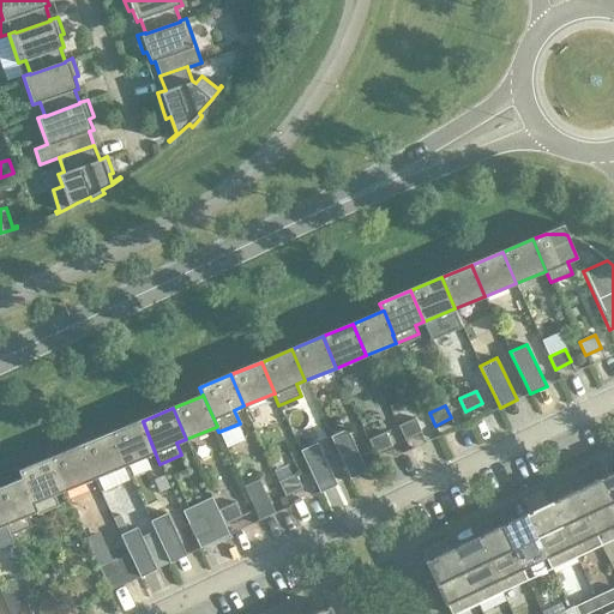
[(378,409),(359,419),(375,453),(395,444),(378,409)]
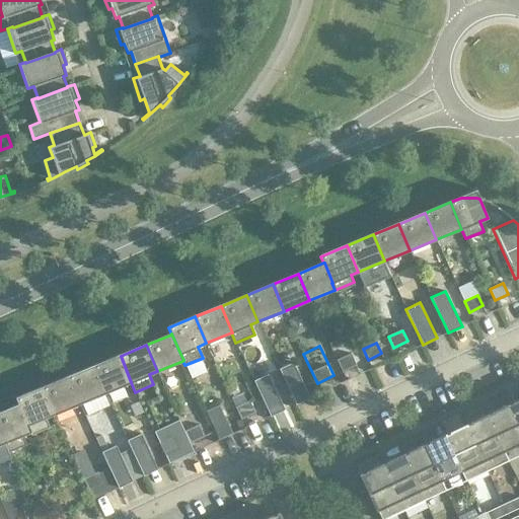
[(343,371),(356,365),(351,354),(338,361),(343,371)]
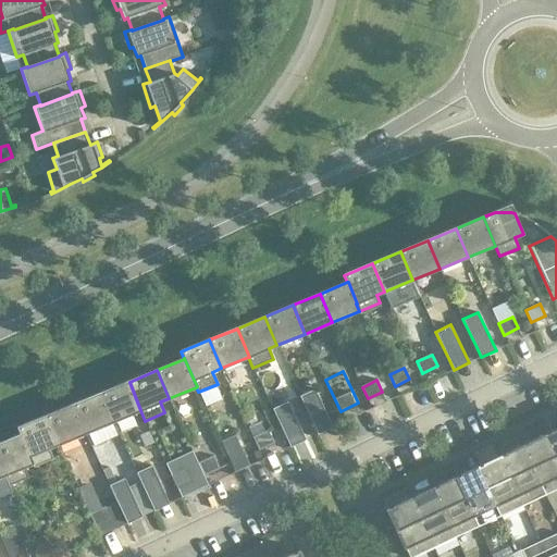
[(140,410),(130,382),(101,393),(113,421),(140,410)]
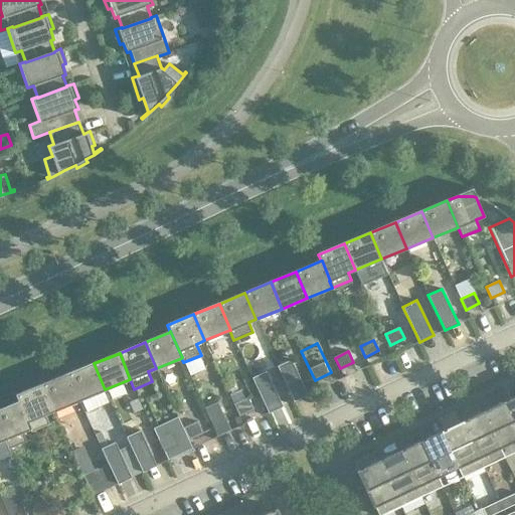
[(277,366),(290,392),(294,400),(307,394),(291,359),(277,366)]
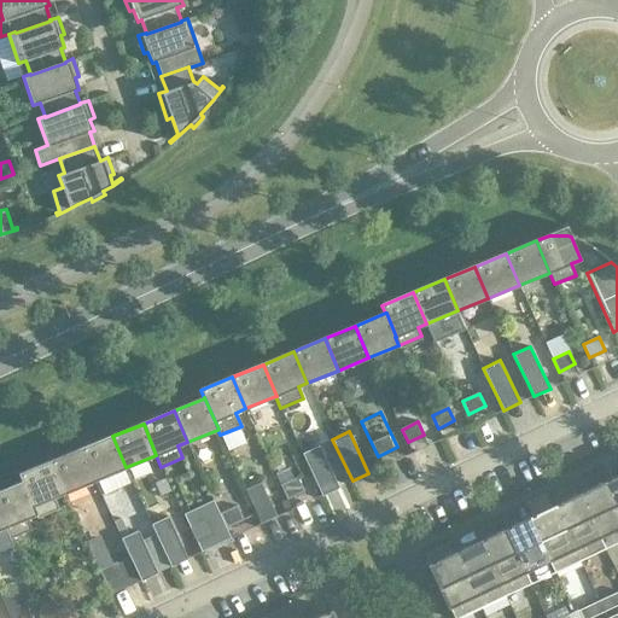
[(126,467),(112,436),(82,449),(94,481),(126,467)]
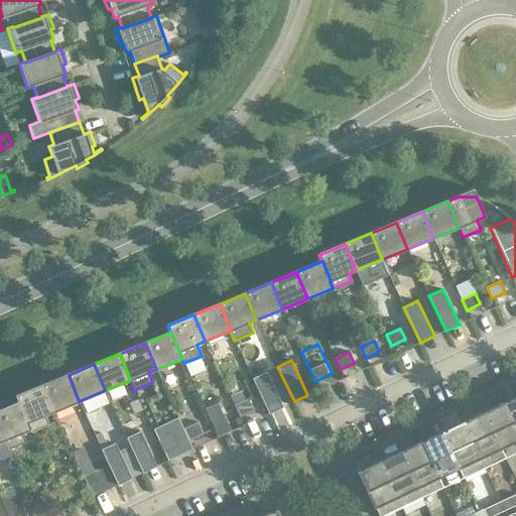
[(252,378),(265,405),(269,413),(283,407),(266,372),(252,378)]
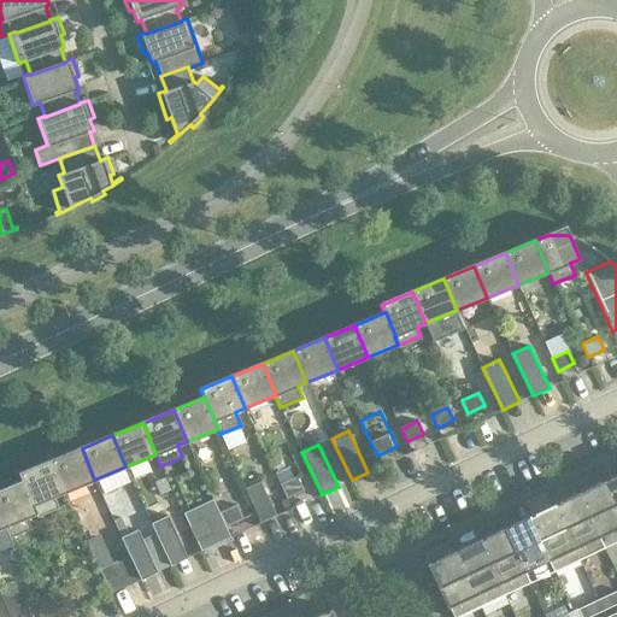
[(94,480),(82,448),(51,460),(64,493),(94,480)]
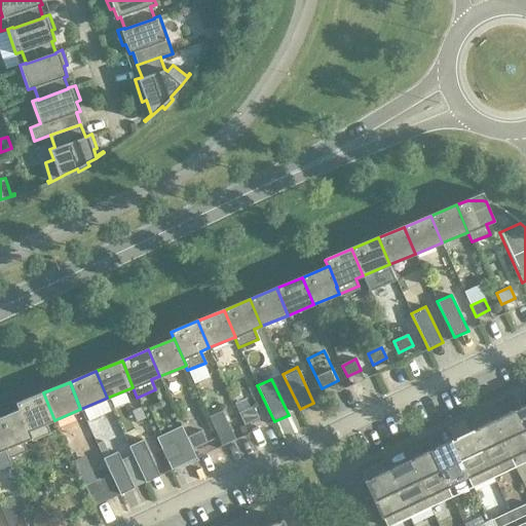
[(54,420),(43,392),(16,404),(20,411),(29,430),(28,431),(31,438),(49,429),(47,423),(54,420)]
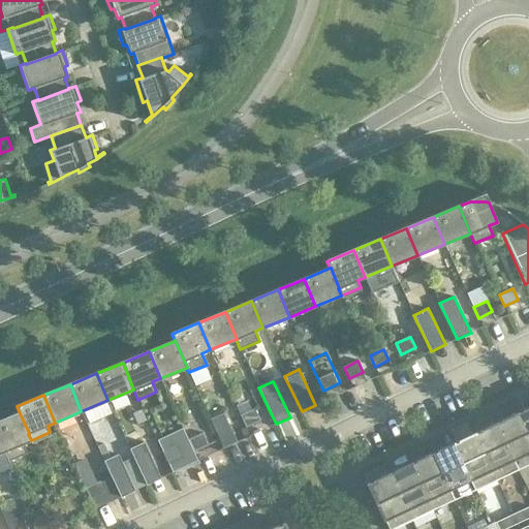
[(528,406),(526,408),(526,409),(519,412),(518,411),(517,412),(528,437),(528,406)]
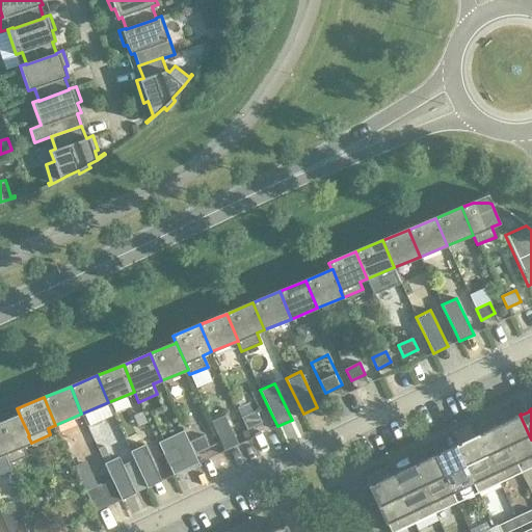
[(247,429),(261,423),(256,411),(242,419),(247,429)]
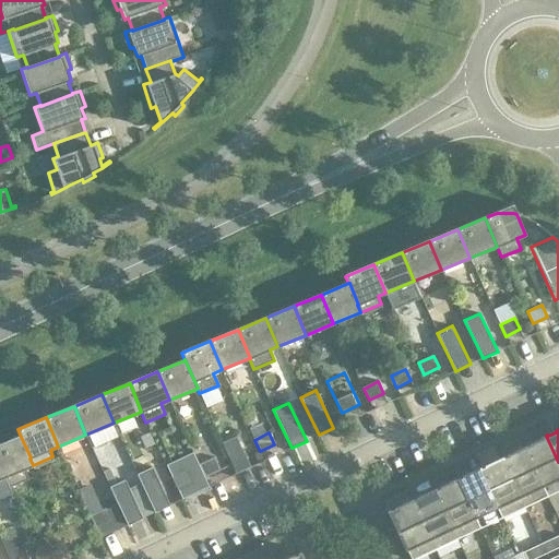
[(558,462),(546,436),(533,442),(533,443),(525,447),(525,445),(524,445),(543,486),(558,478),(558,462)]
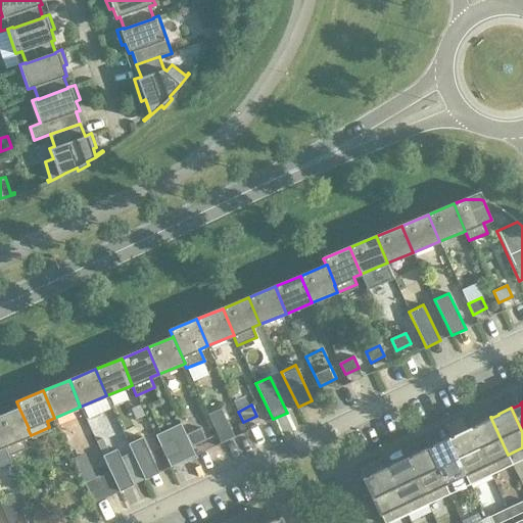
[(19,409),(0,416),(0,433),(5,446),(4,446),(8,456),(28,448),(24,438),(31,435),(28,429),(29,428),(19,409)]
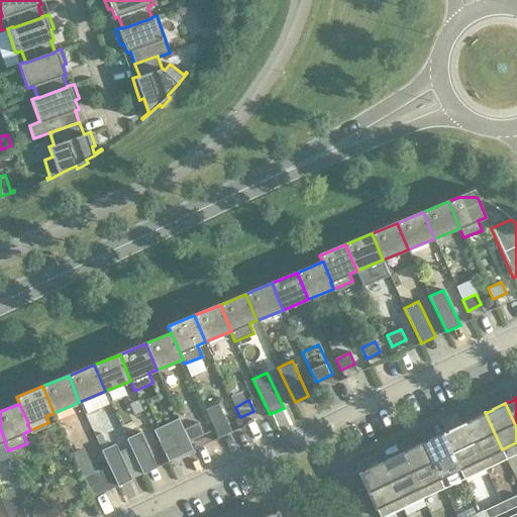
[(214,429),(228,423),(223,412),(209,418),(214,429)]
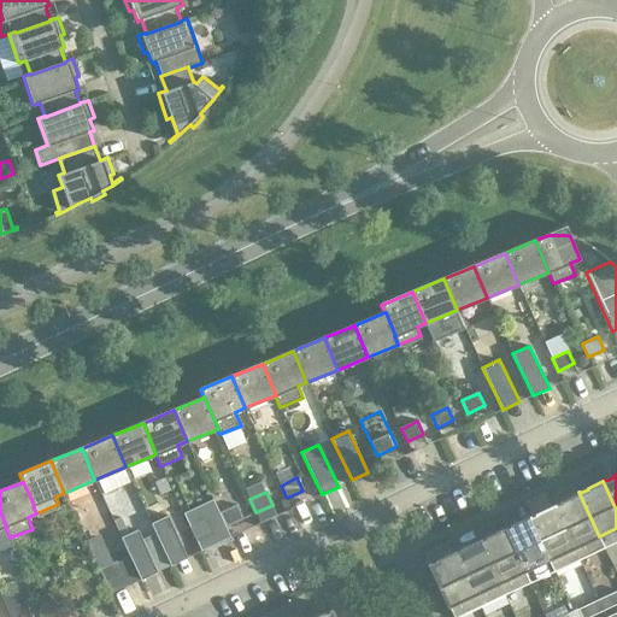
[(599,536),(579,492),(563,499),(564,500),(556,505),(554,504),(553,504),(580,559),(580,558),(604,547),(604,548),(605,547),(599,536)]
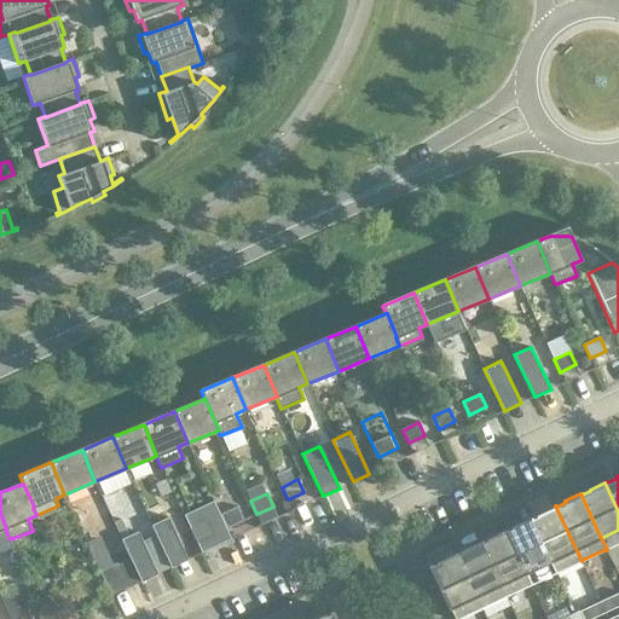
[(287,501),(282,503),(285,513),(291,509),(287,501)]
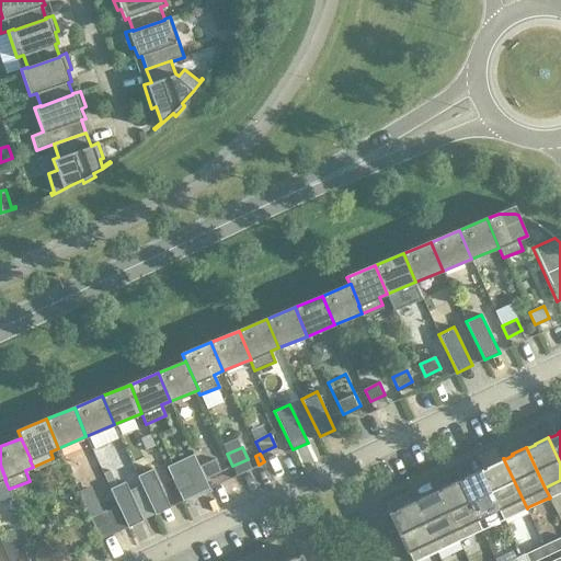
[(527,508),(503,458),(490,465),(490,466),(482,469),(481,468),(480,469),(500,510),(499,510),(504,519),(504,518),(526,508),(526,510),(527,508)]
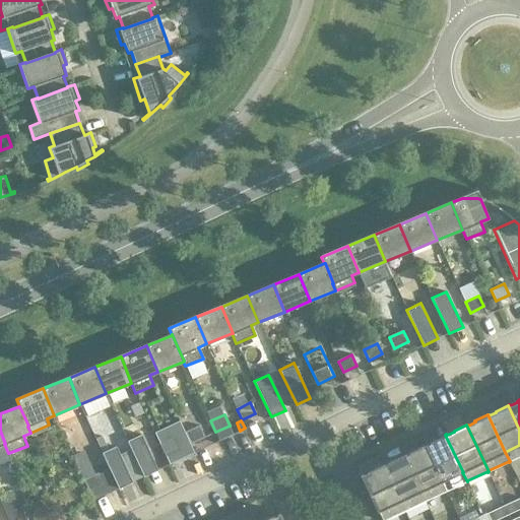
[(191,444),(204,437),(199,427),(186,433),(191,444)]
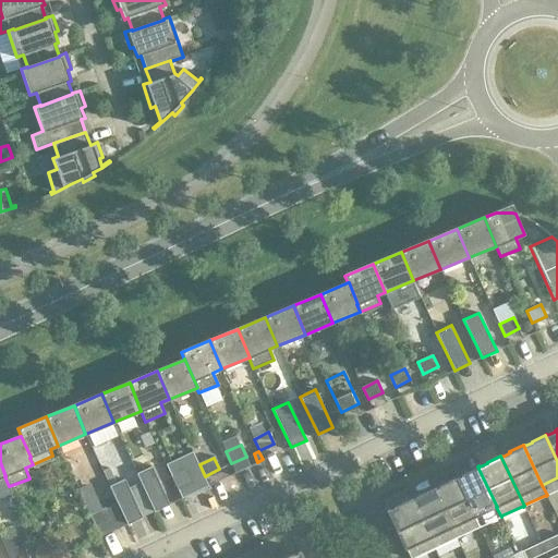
[(136,473),(150,501),(155,511),(169,504),(152,465),(136,473)]
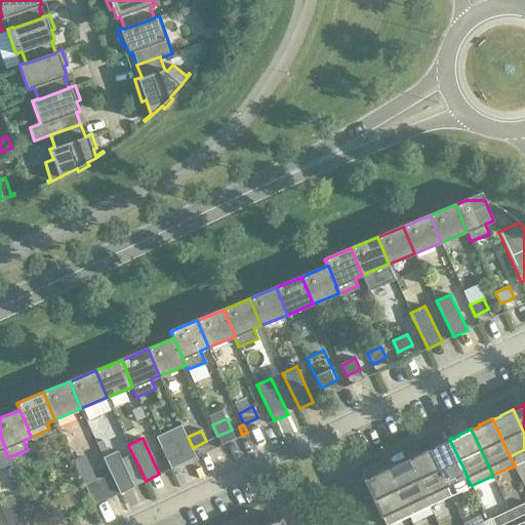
[(468,477),(449,439),(437,445),(438,446),(430,449),(430,448),(429,449),(446,486),(467,477),(468,477)]
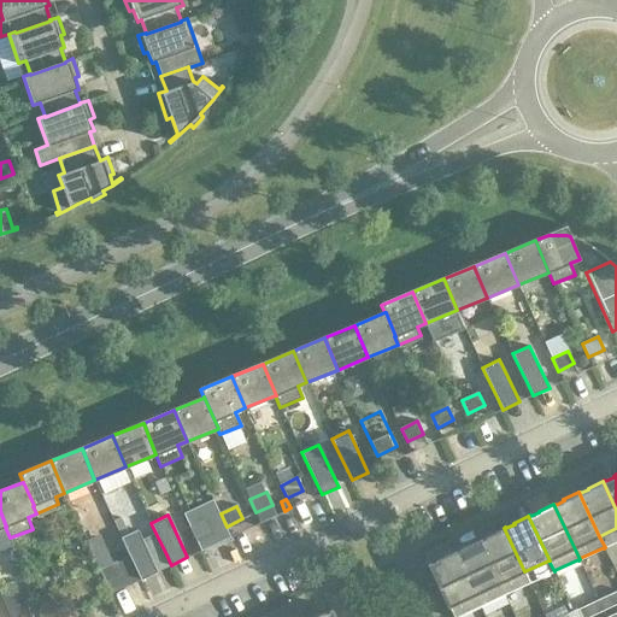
[(197,540),(212,533),(206,519),(191,528),(197,540)]
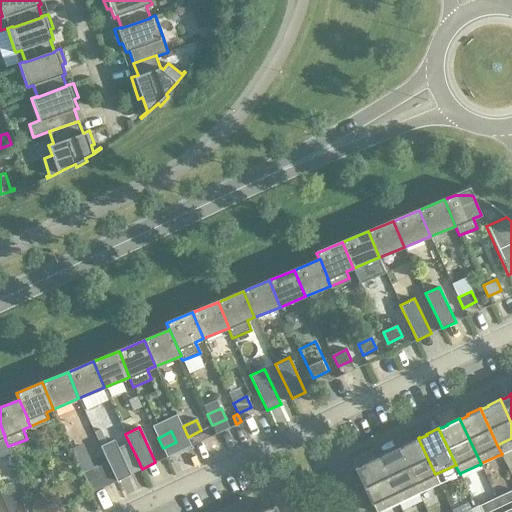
[(435,474),(418,438),(405,443),(406,444),(399,448),(398,447),(397,447),(419,493),(439,483),(439,484),(440,484),(435,474)]
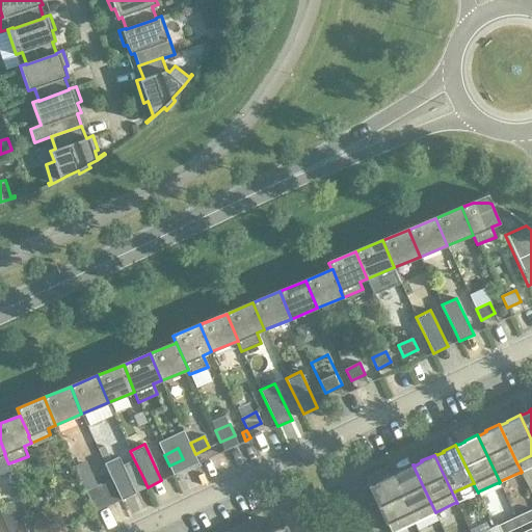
[(104,463),(117,490),(122,500),(135,493),(118,456),(104,463)]
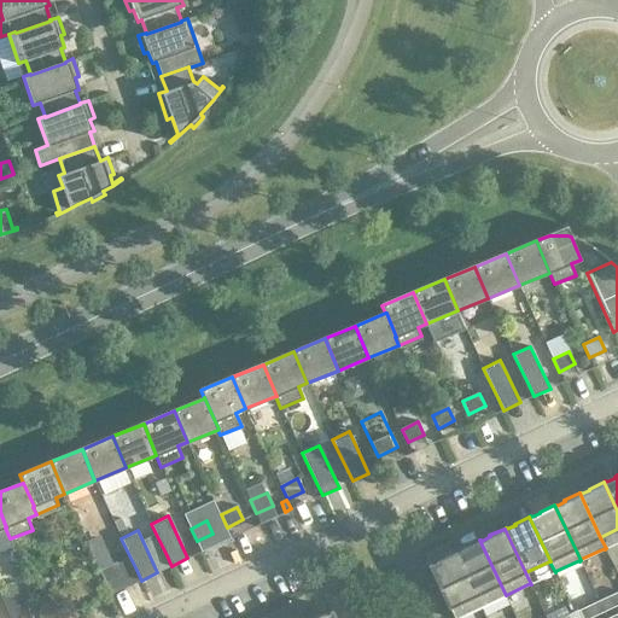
[(506,595),(479,540),(465,547),(465,548),(456,552),(456,551),(454,552),(481,607),(481,606),(505,595),(505,596),(506,595)]
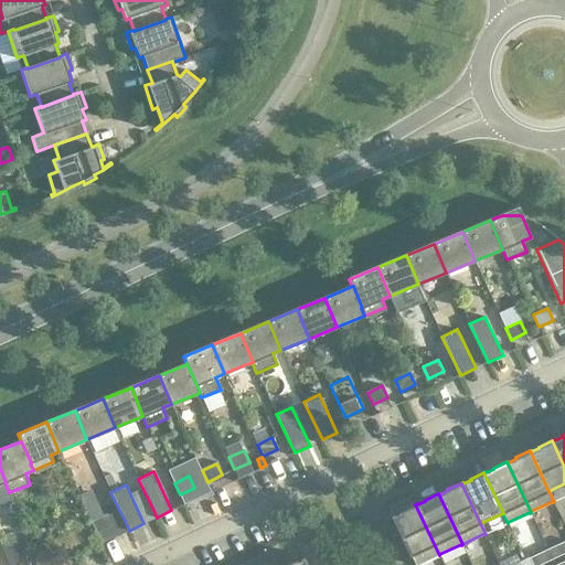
[(439,555),(415,504),(394,514),(398,524),(395,525),(414,564),(416,564),(417,564),(438,555),(439,555)]
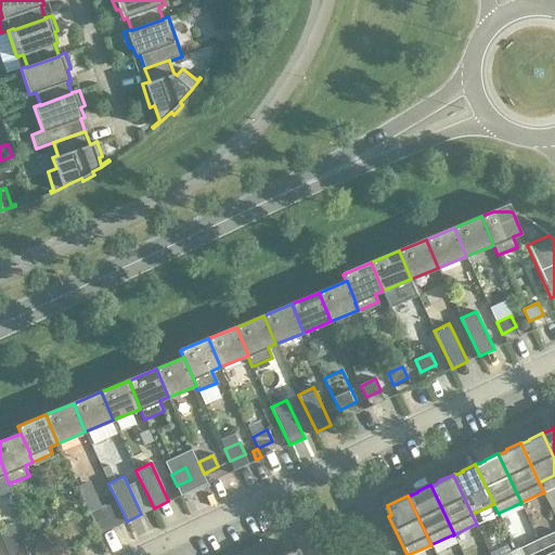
[(95,525),(110,517),(104,505),(90,513),(95,525)]
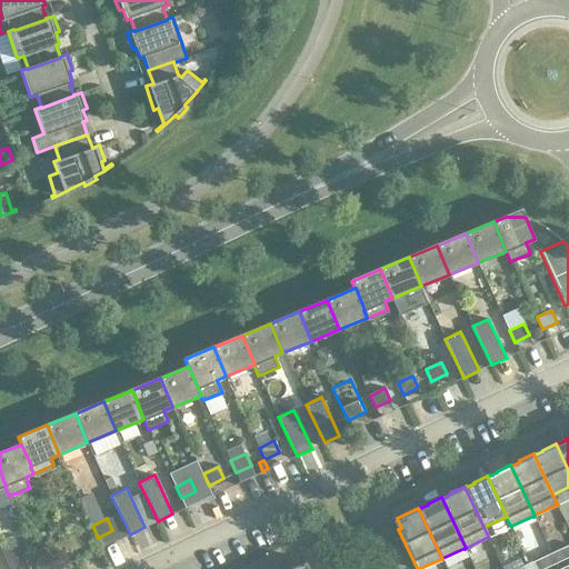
[(69,550),(85,543),(79,531),(63,539),(69,550)]
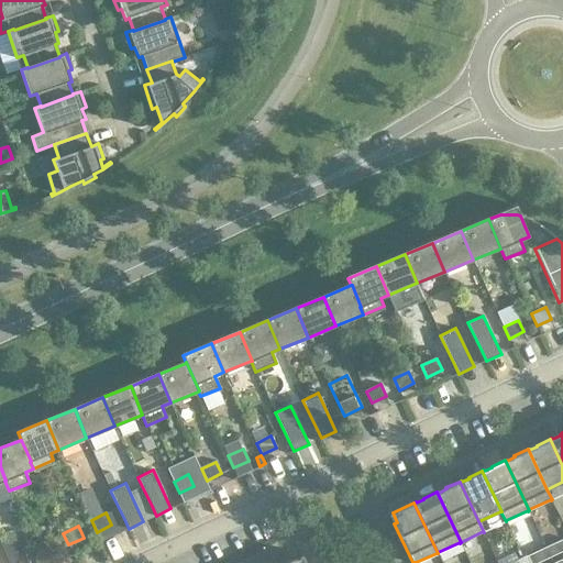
[(0,542),(10,562),(29,562),(15,534),(0,542)]
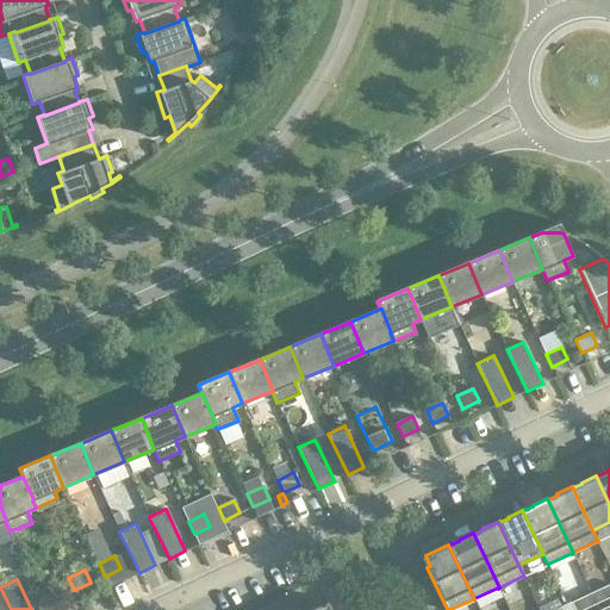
[(609,583),(591,592),(596,603),(609,596),(609,590),(608,585),(609,584),(609,583)]
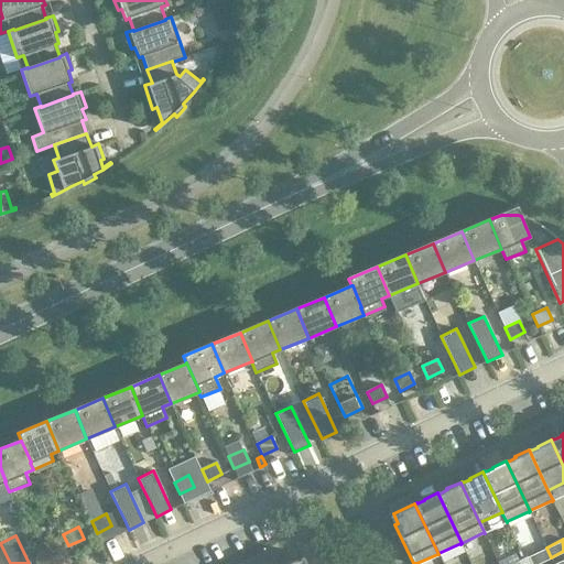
[(41,559),(56,552),(51,540),(35,546),(41,559)]
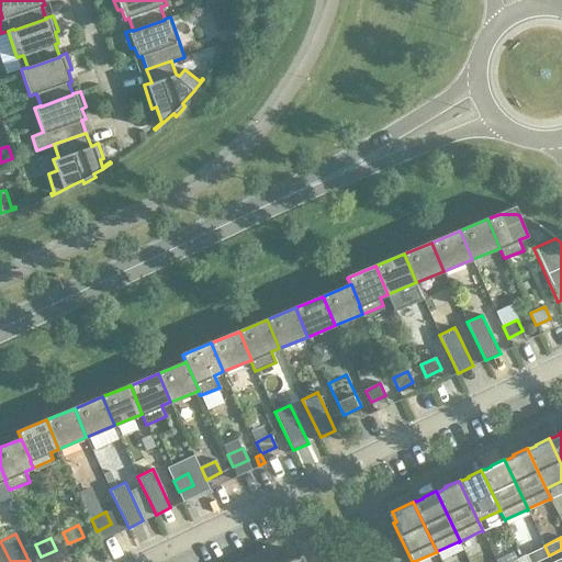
[(536,561),(549,555),(544,546),(526,554),(527,555),(530,553),(534,561),(536,561)]
